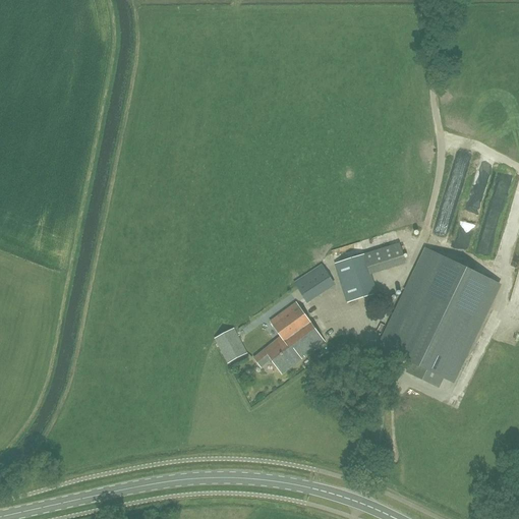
[(457,159),(467,163),(470,155),(459,151),(457,159)]
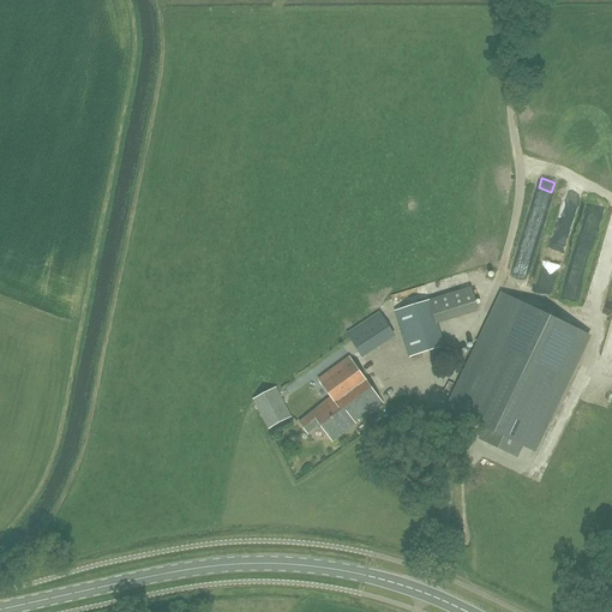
[(538,189),(519,261),(532,264),(550,192),(538,189)]
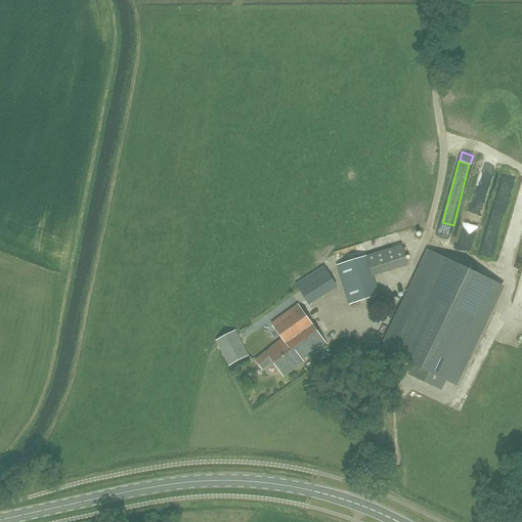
[(497,231),(505,209),(495,206),(487,233),(485,233),(480,250),(493,254),(499,232),(497,231)]
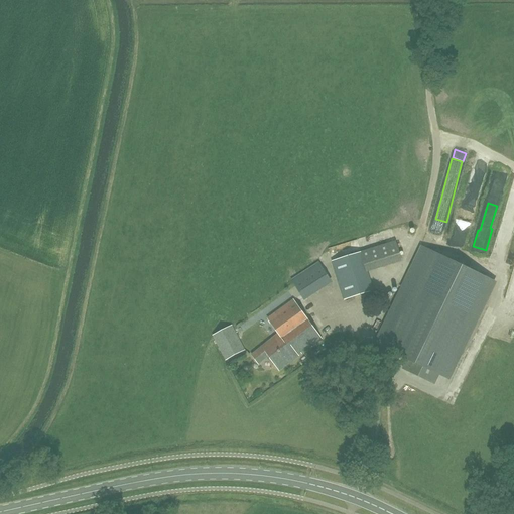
[(405,357),(400,366),(431,381),(436,372),(445,376),(492,279),(418,244),(372,341),(405,357)]
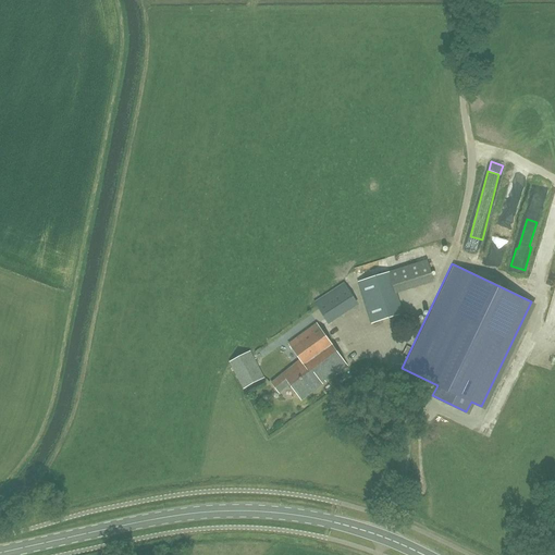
[(387,270),(356,280),(369,321),(401,311),(394,291),(387,270)]
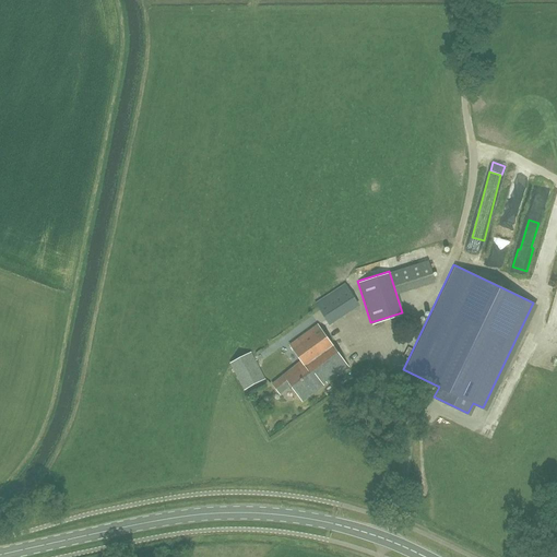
[(330,321),(362,305),(350,281),(318,297),(330,321)]
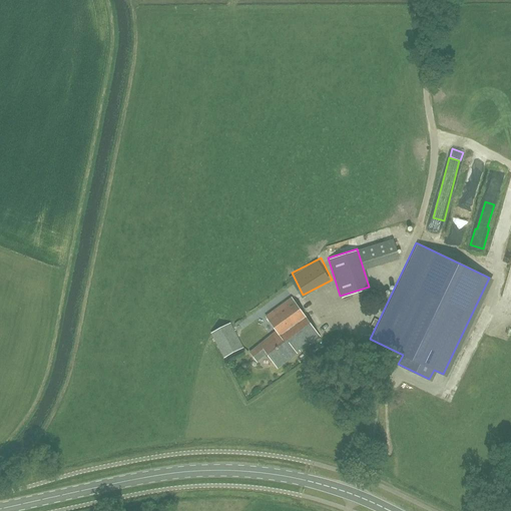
[(275,331),(248,351),(254,360),(265,352),(276,366),(295,351),(317,334),(296,305),(293,302),(289,297),(271,310),(265,315),(264,316),(268,321),(275,331)]
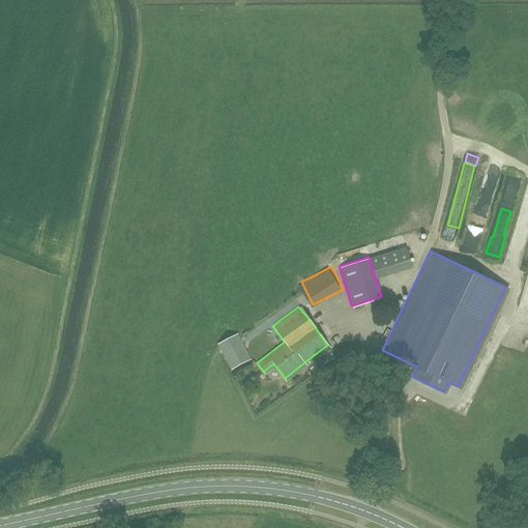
[(215,343),(229,368),(250,357),(236,332),(215,343)]
